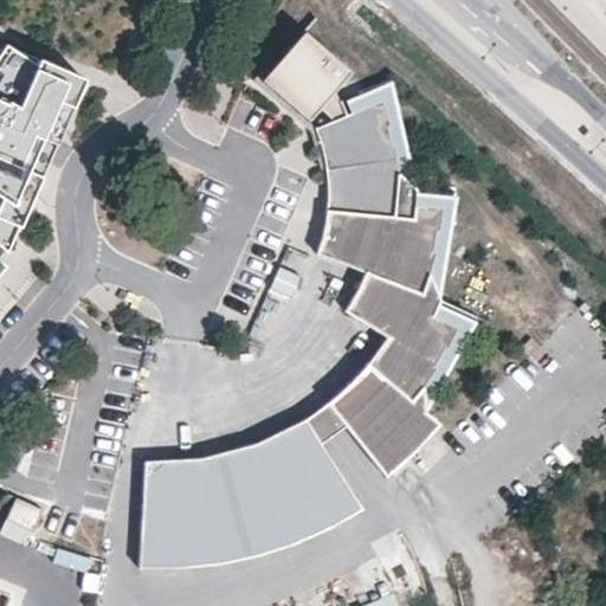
[(352,60),(303,24),(260,71),(310,116),(317,127),(330,167),(354,165),(399,159),(413,162),(392,81),(347,98),(340,77),(352,60)]
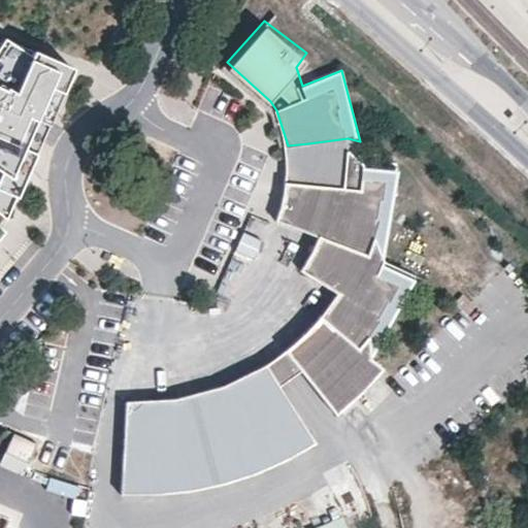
[(0,213),(7,220),(70,71),(0,38),(0,213)]
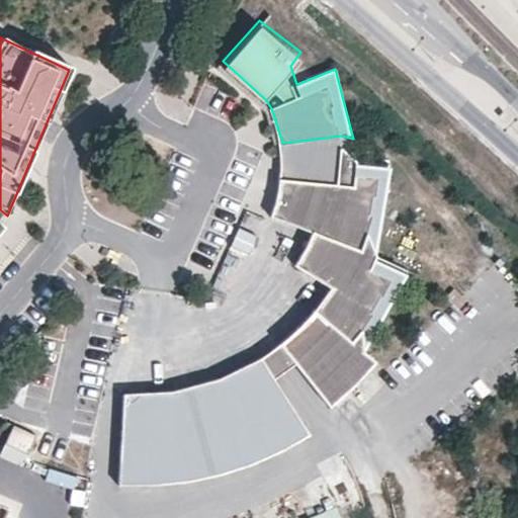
[(341,136),(303,141),(282,143),(282,174),(272,214),(314,232),(298,265),(333,288),(324,299),(282,345),(299,366),(333,406),(339,392),(379,361),(366,352),(368,328),(373,322),(378,314),(375,312),(382,296),(386,298),(396,278),(420,268),(380,256),(371,234),(382,210),(376,208),(375,197),(381,197),(382,175),(395,166),(395,164),(359,162),(342,145),(341,136)]
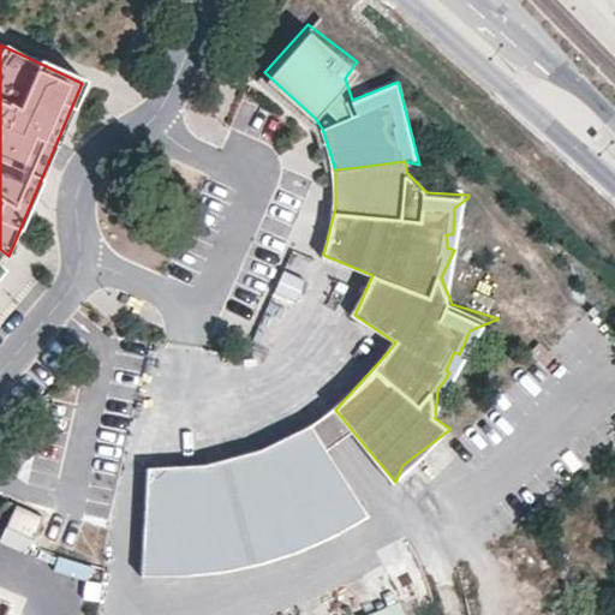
[(293,300),(303,281),(282,270),(273,290),(293,300)]
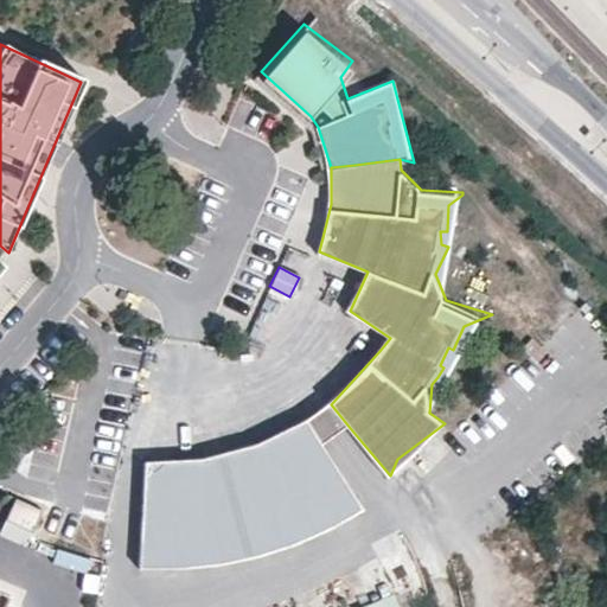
[(351,429),(331,404),(313,425),(331,446),(351,429)]
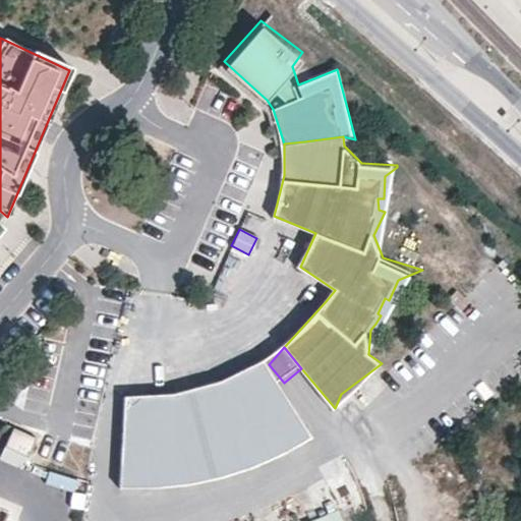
[(284,383),(269,364),(250,374),(217,387),(193,393),(145,400),(121,401),(119,490),(146,491),(196,485),(219,481),(244,475),(268,467),(291,457),(315,443),(326,436),(284,383)]
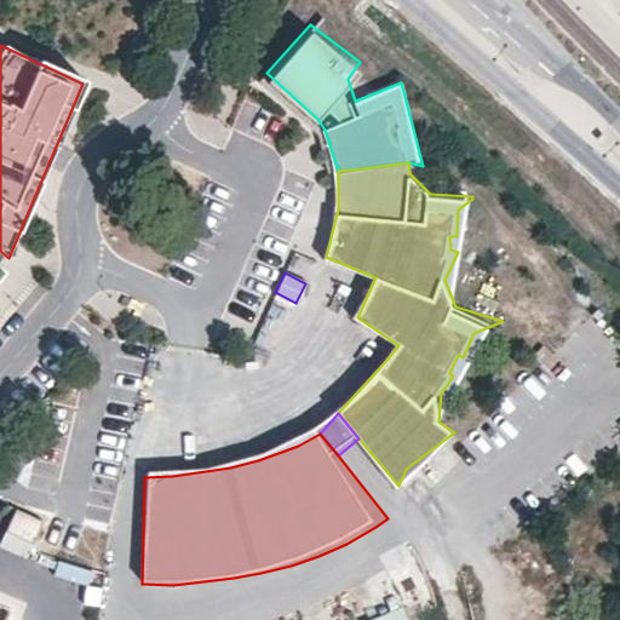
[(22,510),(11,533),(38,546),(38,544),(49,523),(22,510)]
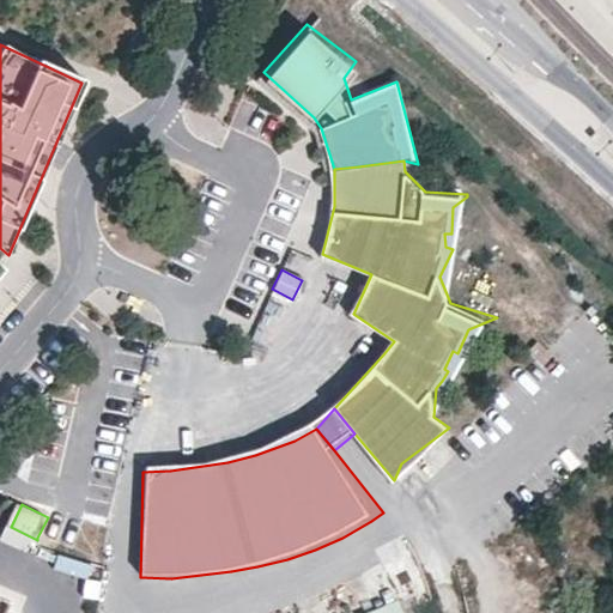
[(55,552),(50,566),(85,577),(89,563),(55,552)]
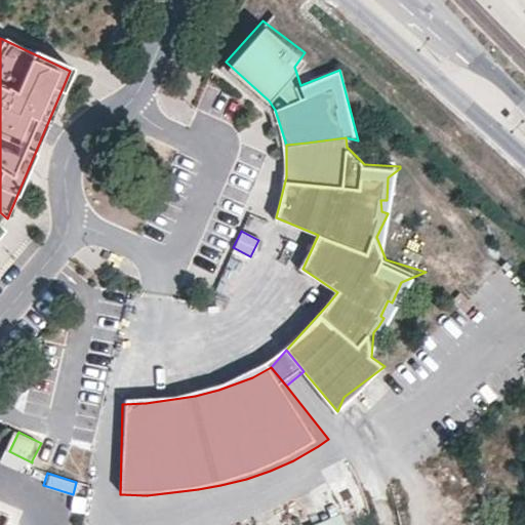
[(312,524),(346,524),(341,514),(312,524)]
